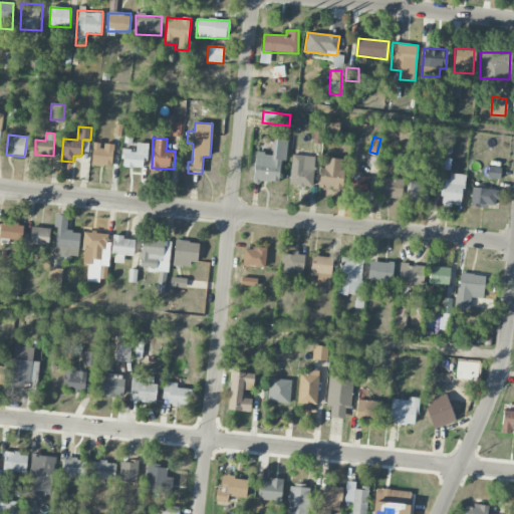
[(255,153),(254,181),(279,183),(280,161),(286,161),(287,141),(274,140),(273,154),(255,153)]
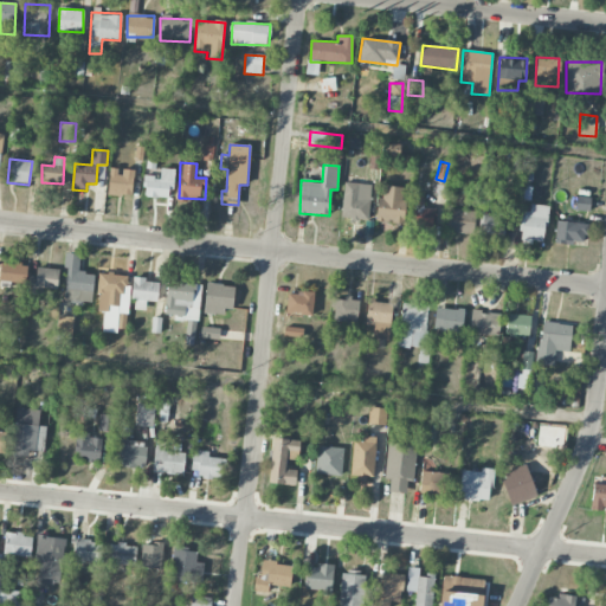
[(134,169),(120,169),(120,168),(109,168),(108,195),(133,197),(134,169)]
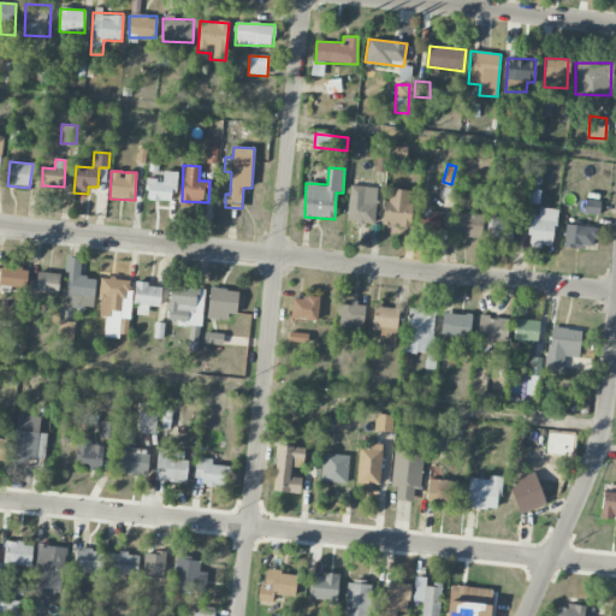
[(163,181),(147,179),(146,200),(175,201),(176,172),(164,171),(163,181)]
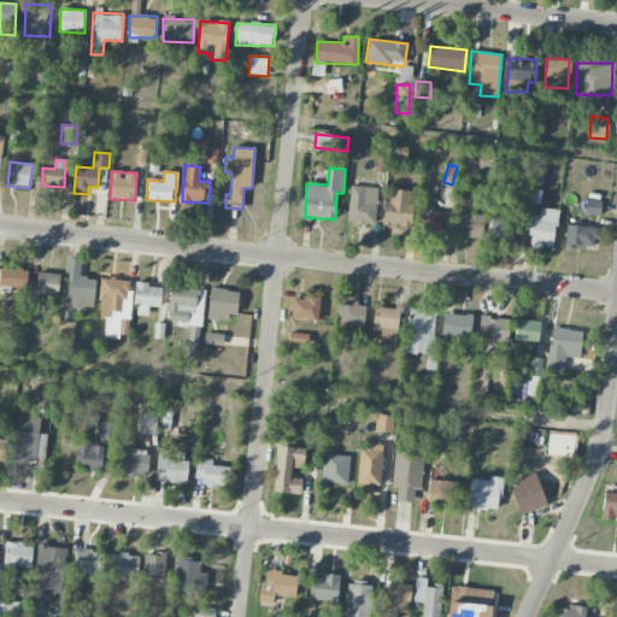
[(376,223),(377,187),(350,187),(348,222),(376,223)]
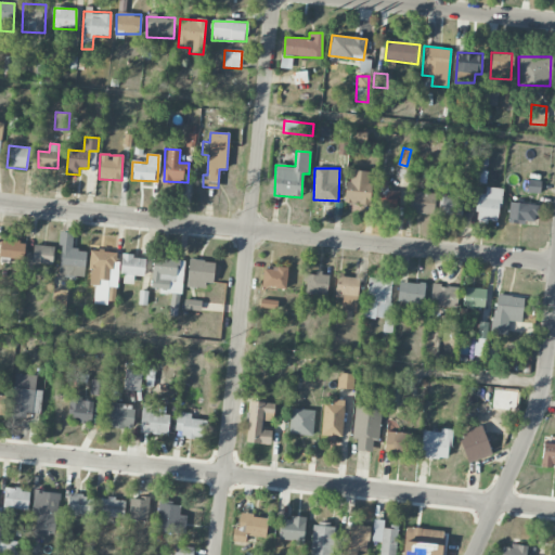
[(486,184),(487,171),(475,169),(473,182),(486,184)]
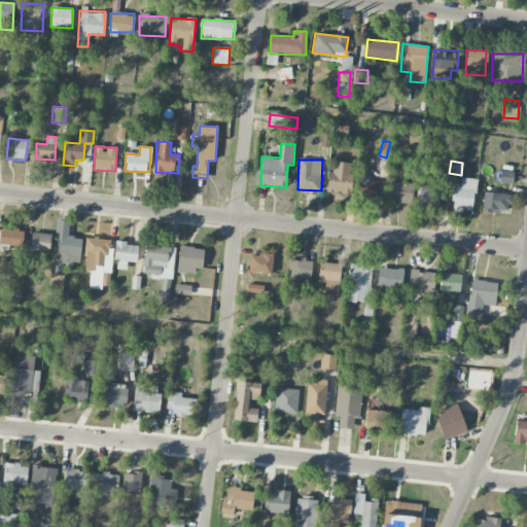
[(351,163),(334,162),(332,172),(327,171),(326,192),(350,194),(351,163)]
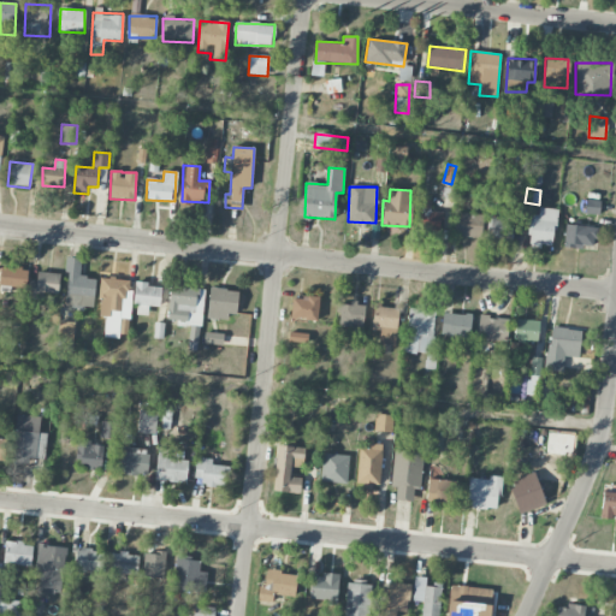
[(443,213),(431,212),(431,201),(420,200),(419,230),(443,231),(443,213)]
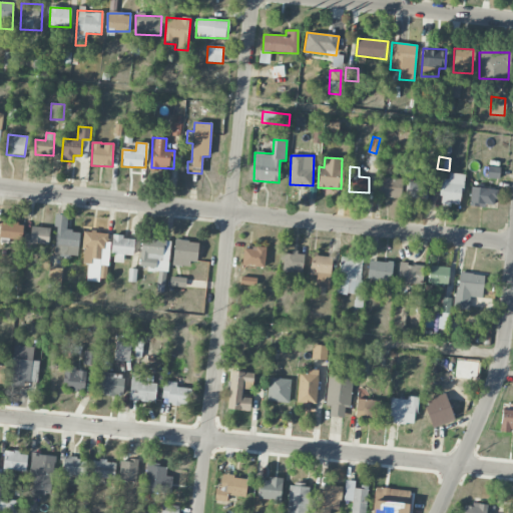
[(498,178),(500,168),(489,166),(487,177),(498,178)]
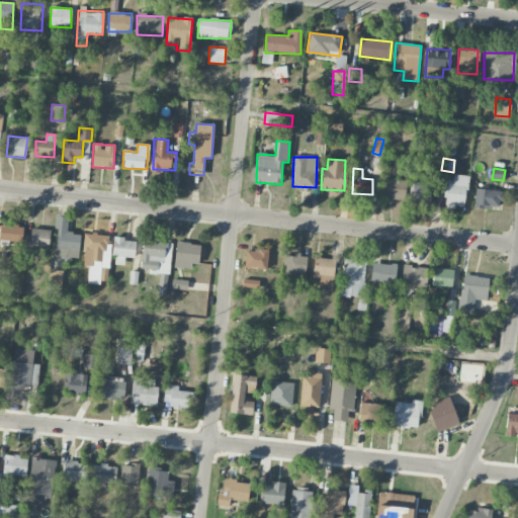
[(431,202),(432,181),(419,180),(419,173),(412,172),(411,201),(431,202)]
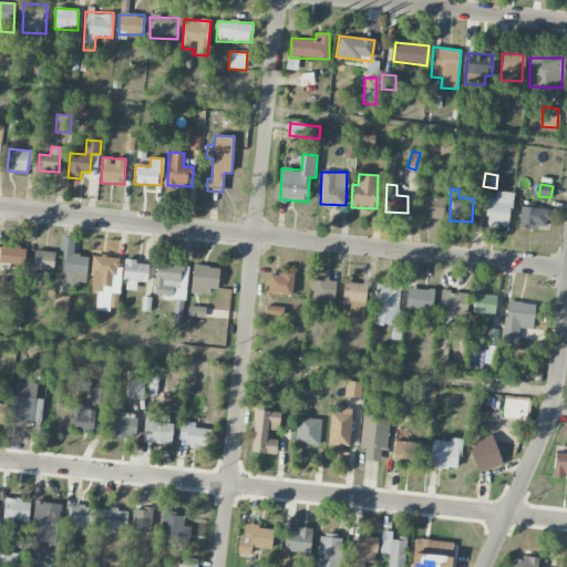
[(488,197),(486,226),(508,228),(513,193),(496,191),(496,198),(488,197)]
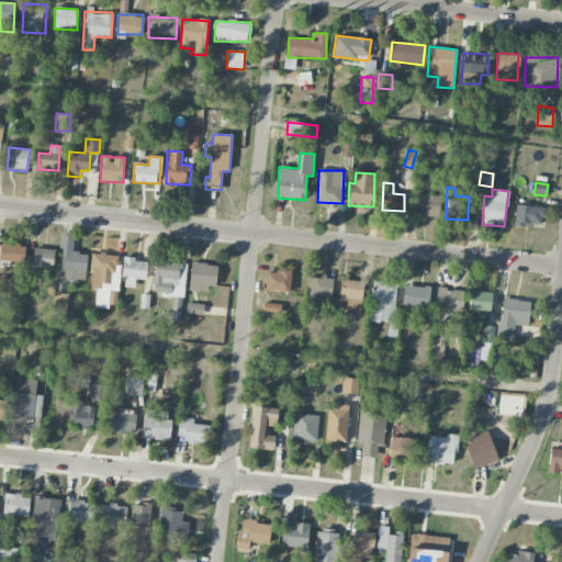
[(439,216),(440,195),(414,194),(413,215),(439,216)]
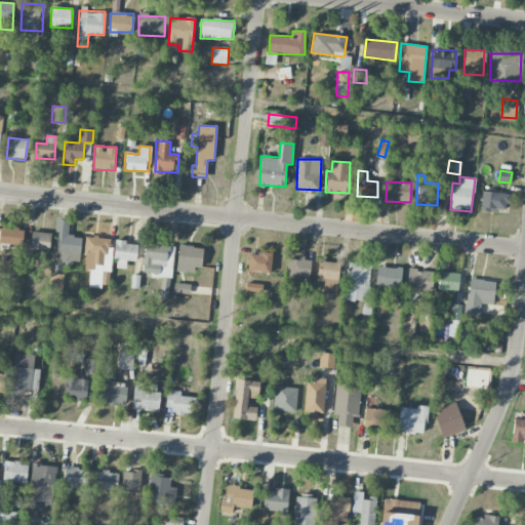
[(481,210),(507,211),(507,193),(481,192),(481,210)]
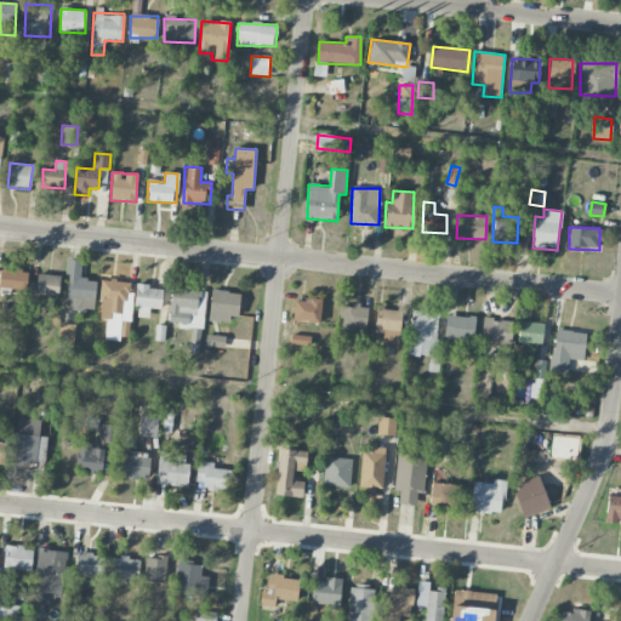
[(66,308),(93,311),(96,280),(80,279),(81,260),(70,260),(66,308)]
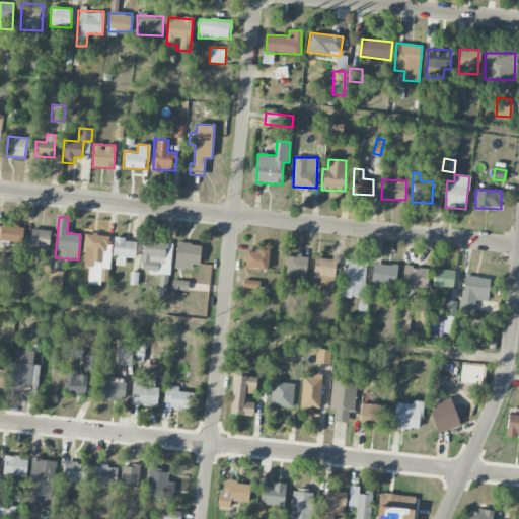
[(0,236),(0,241),(22,243),(23,225),(1,224),(0,236)]
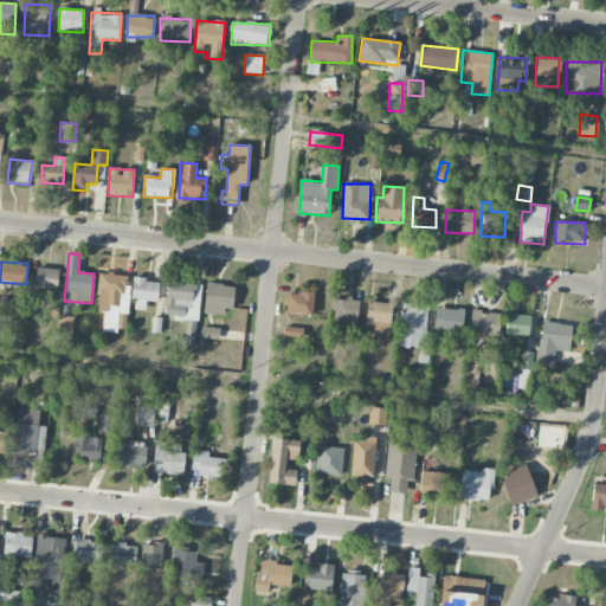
[(58,289),(58,269),(36,268),(36,289),(58,289)]
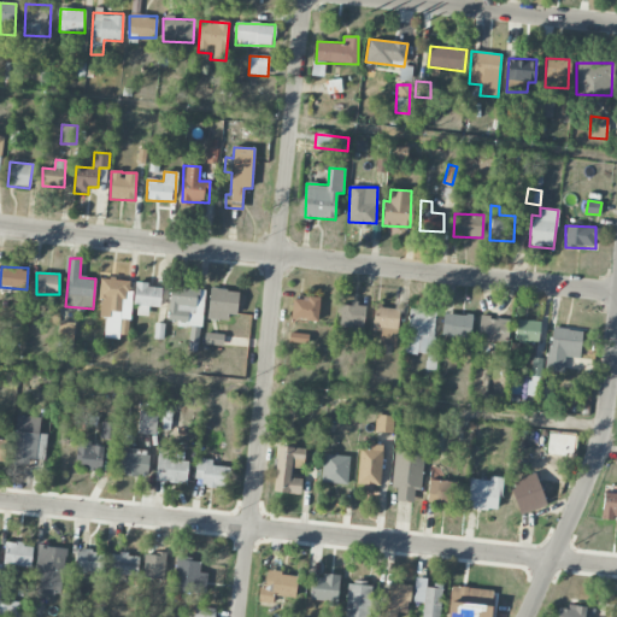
[(105,336),(129,338),(131,280),(101,278),(99,317),(106,317),(105,336)]
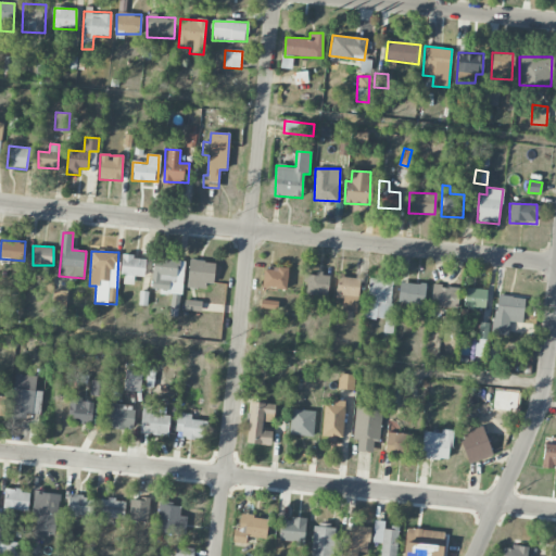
[(121,283),(134,285),(134,277),(144,277),(146,257),(123,256),(121,283)]
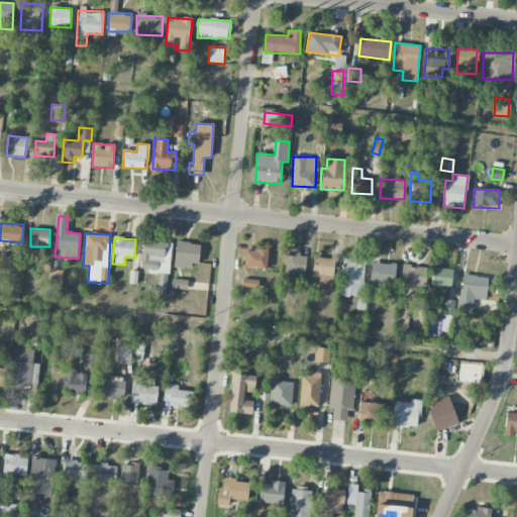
[(160,274),(159,284),(169,285),(171,241),(142,240),(140,269),(151,269),(151,273),(160,274)]
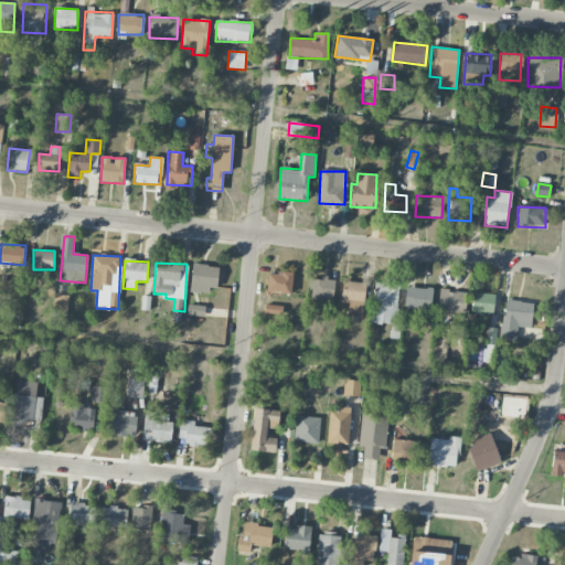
[(191,290),(217,291),(219,266),(192,265),(191,290)]
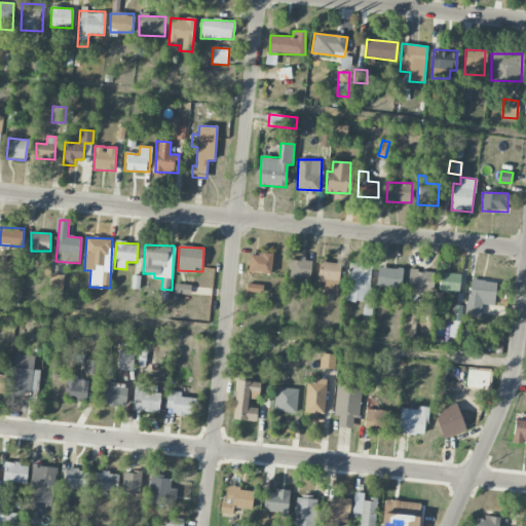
[(249,253),(249,272),(271,273),(272,255),(249,253)]
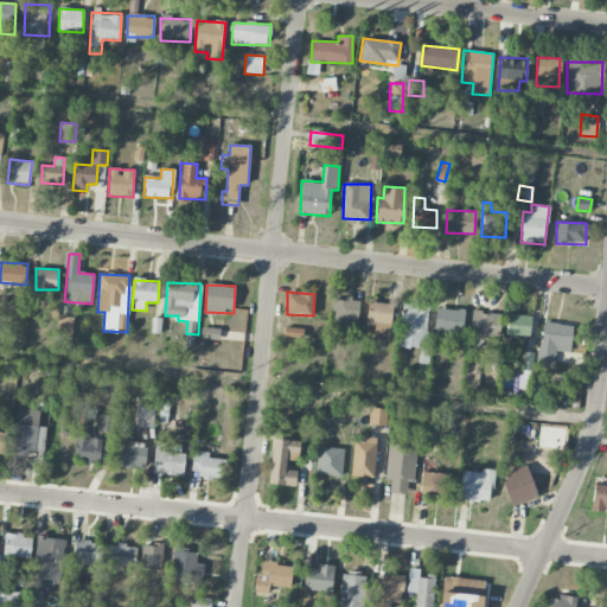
[(336,299),(334,323),(358,324),(359,300),(336,299)]
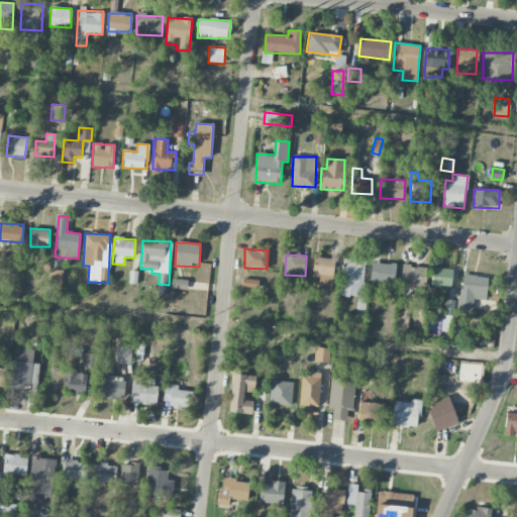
[(313,277),(319,277),(319,289),(332,290),(334,259),(313,257),(313,277)]
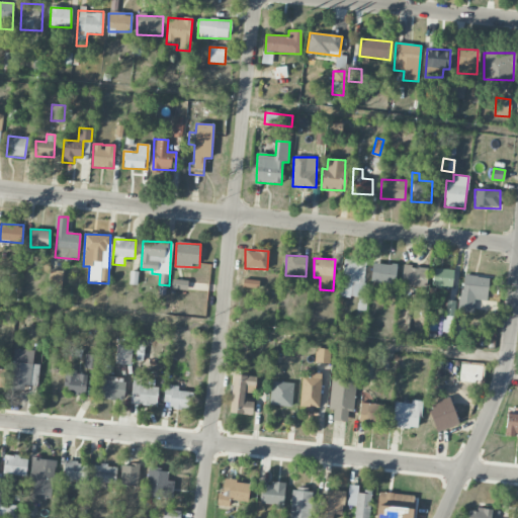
[(341,296),(358,297),(357,311),(364,311),(366,260),(342,259),(341,296)]
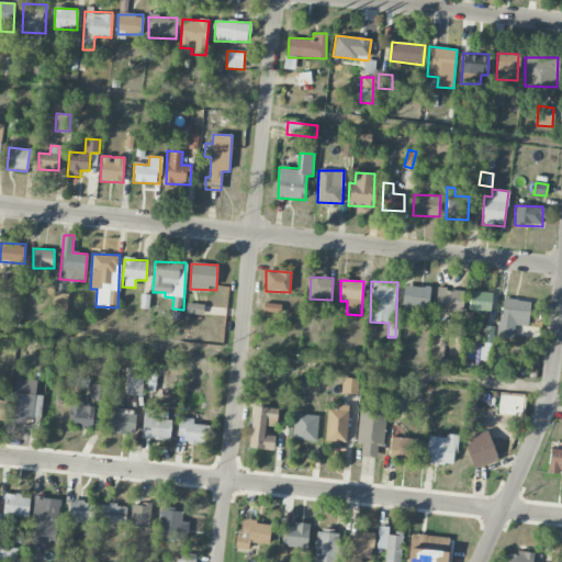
[(428,310),(431,288),(404,284),(402,306),(428,310)]
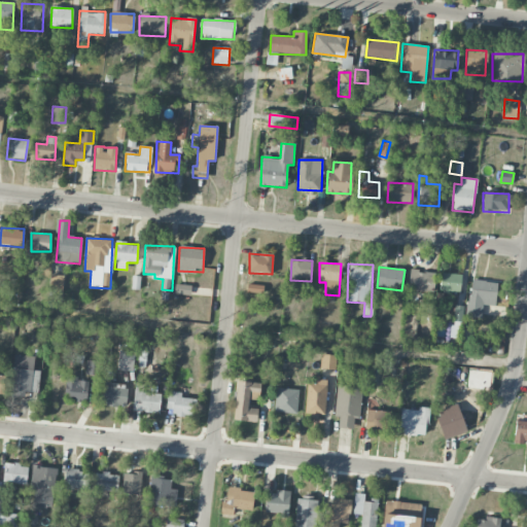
[(435,272),(410,271),(409,292),(434,293),(435,272)]
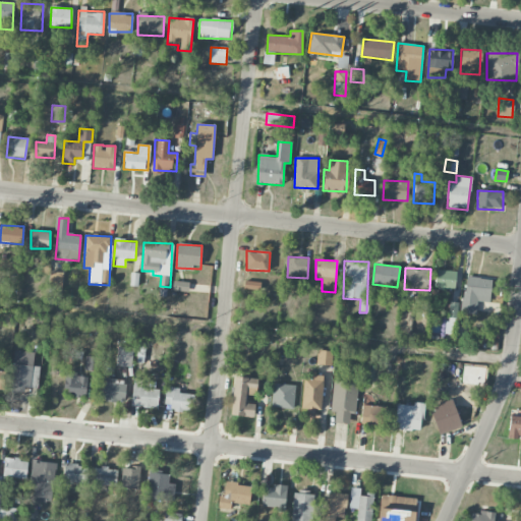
[(456,271),(437,270),(436,288),(455,289),(456,271)]
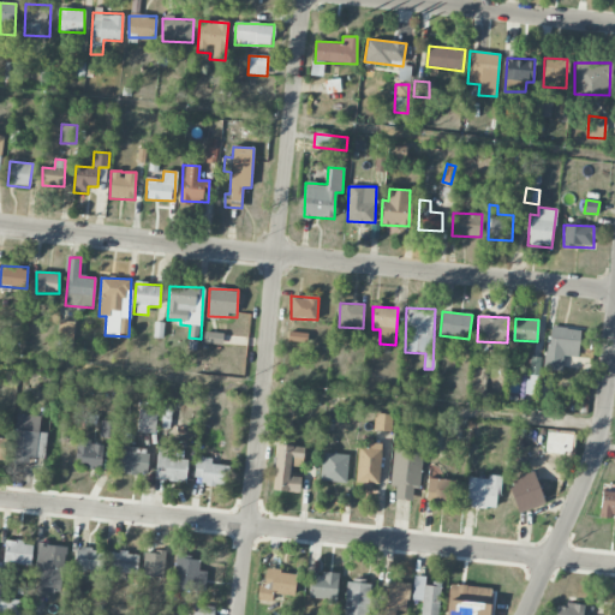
[(75,322),(60,322),(59,342),(75,344),(75,322)]
